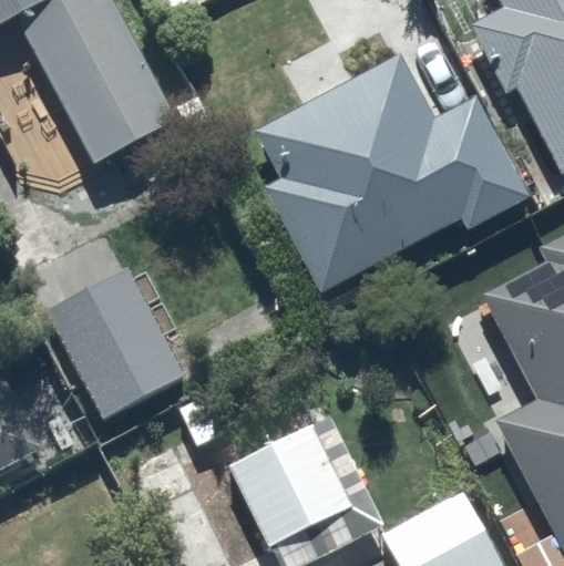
[(174,119),(110,0),(0,0),(0,21),(14,14),(93,162),(174,119)]
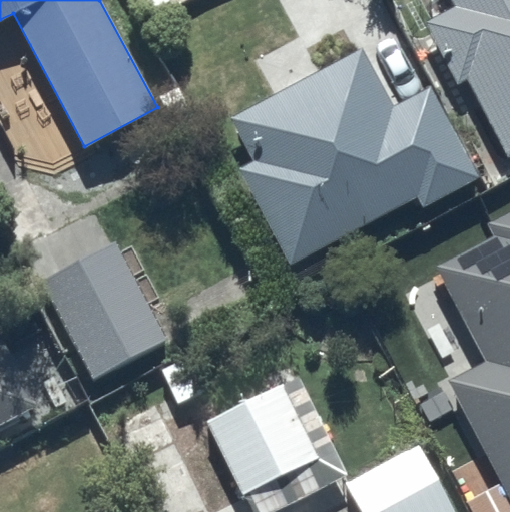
[(509,0),(452,0),(455,5),(424,21),(457,83),(467,77),(508,156),(509,155),(509,0)]
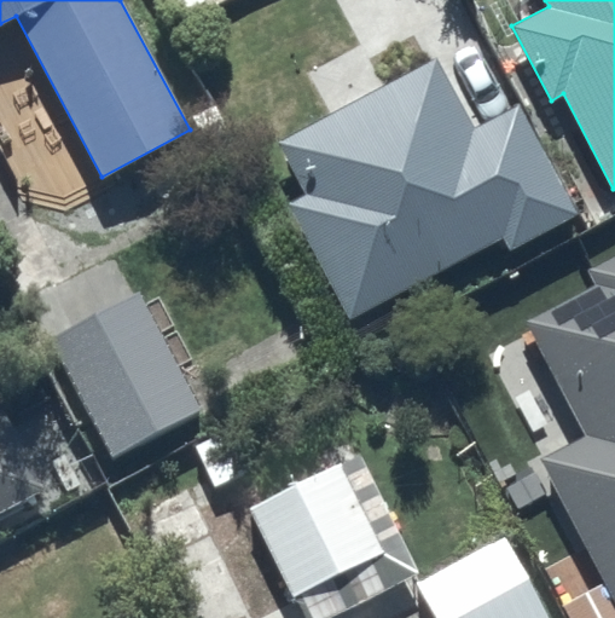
[(347,317),(505,237),(510,247),(576,213),(522,104),(474,128),(439,56),(278,140),(303,194),(288,201),(347,317)]
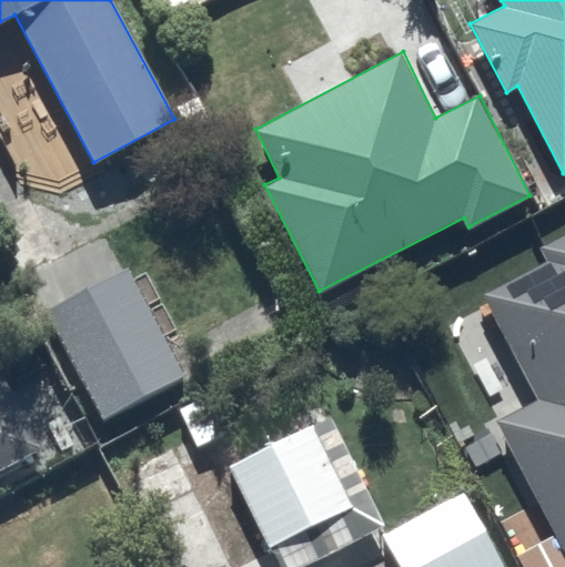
[(550,263),(483,297),(537,401),(497,422),(564,550),(564,235),(542,247),(550,263)]
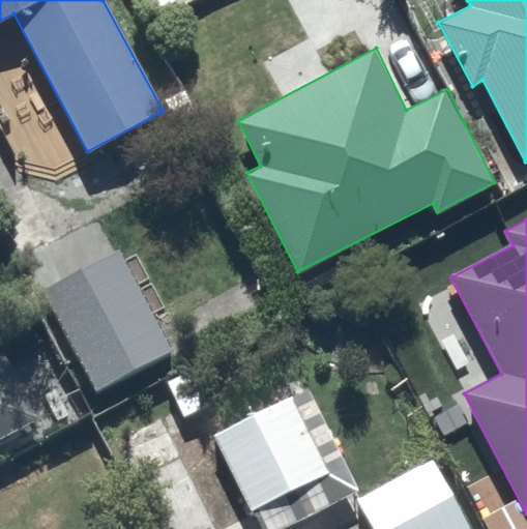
[(120,336),(62,232),(11,260),(68,364),(120,336)]
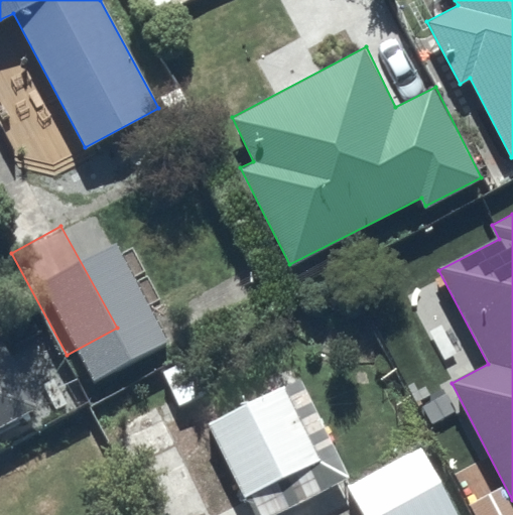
[(0,434),(23,423),(20,417),(37,408),(2,338),(0,338),(0,434)]
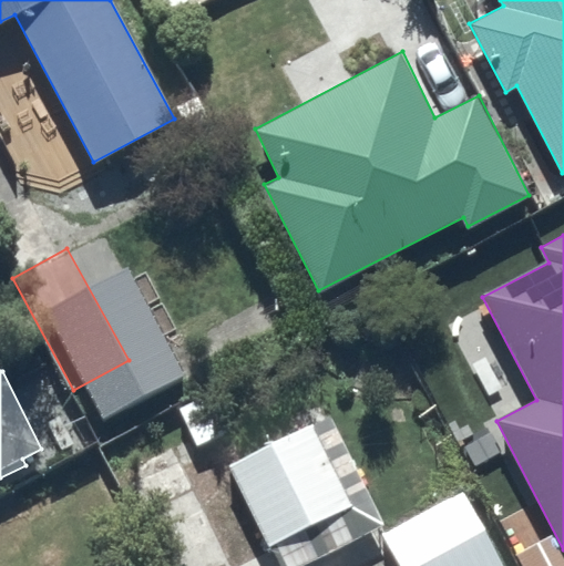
[(311,422),(228,465),(268,547),(273,545),(283,565),(300,565),(383,525),(330,418),(314,426),(311,422)]
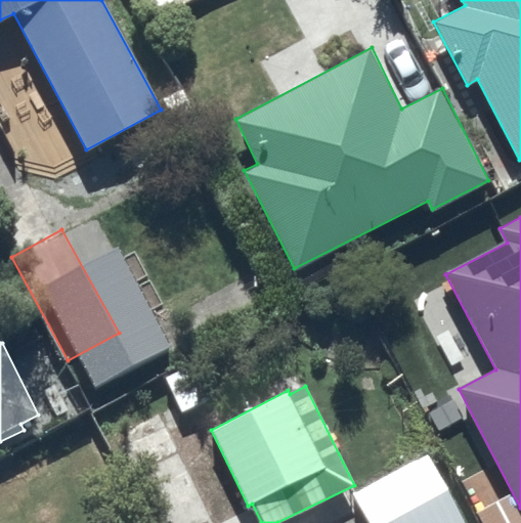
[(464,522),(428,454),(354,493),(370,522),(464,522)]
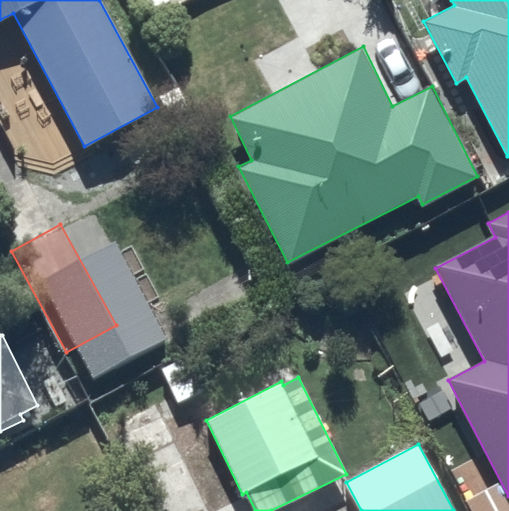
All buildings are outlined.
